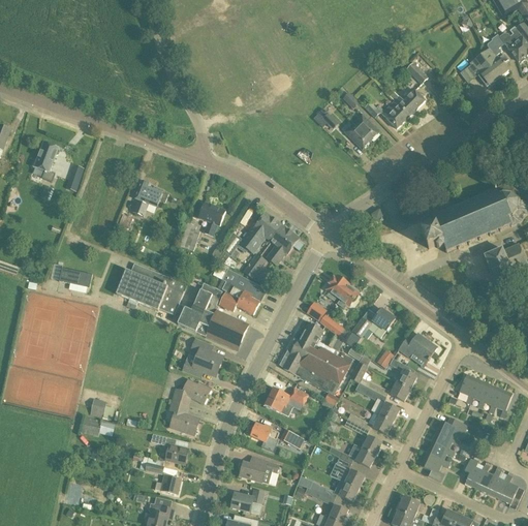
[(527,2),(526,0),(492,0),(502,18),(518,8),(525,20),(526,19),(527,21),(527,2)]
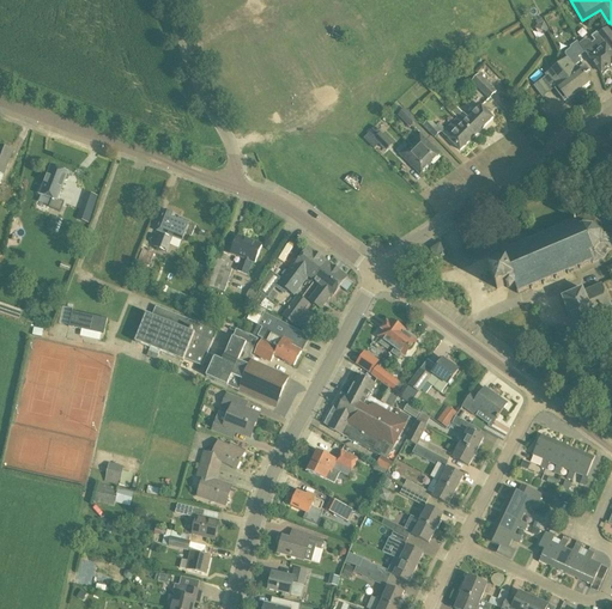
[(543,19),(540,16),(534,19),(535,23),(534,26),(546,30),(546,26),(543,19)]
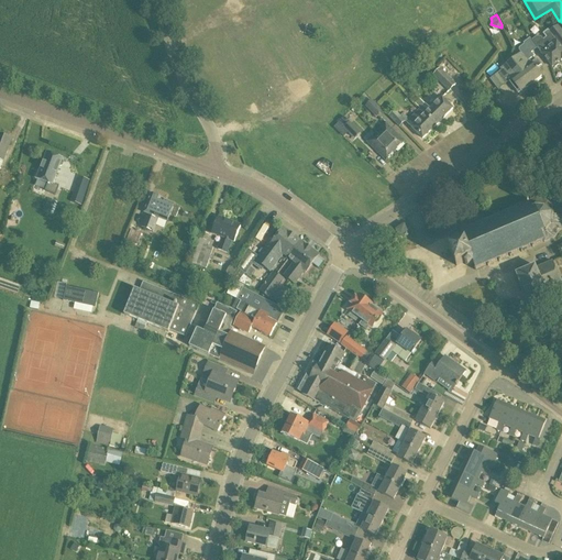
[(561,30),(559,26),(554,24),(548,29),(547,28),(542,31),(546,35),(542,37),(540,34),(531,33),(529,35),(535,43),(540,51),(551,65),(552,64),(553,65),(558,62),(557,61),(561,55),(561,30)]
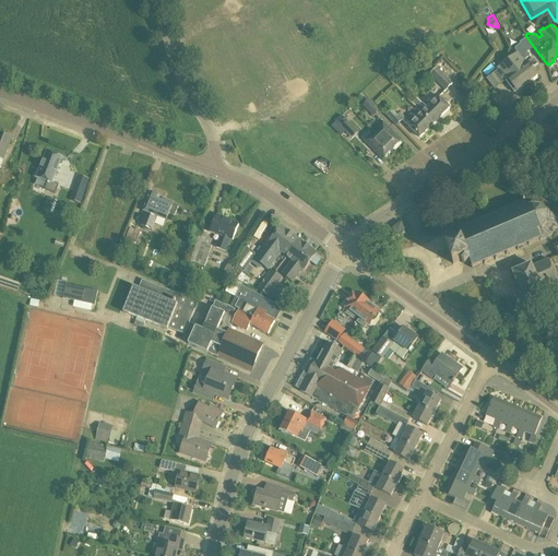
[(517,67),(526,81),(536,72),(532,66),(536,62),(532,56),(526,59),(524,57),(529,54),(519,42),(514,45),(514,47),(515,49),(509,55),(517,67)]
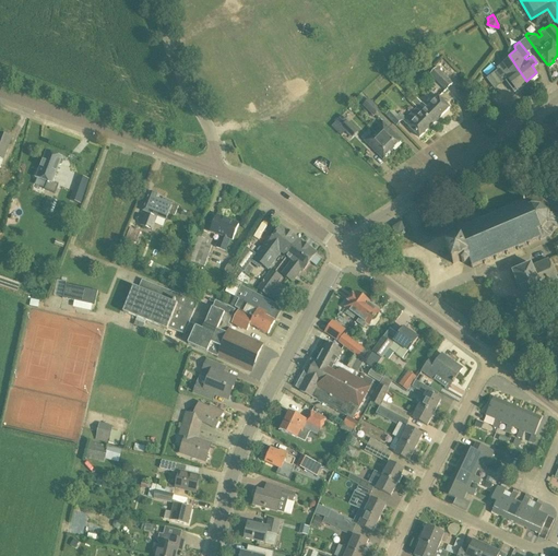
[(515,89),(526,81),(517,67),(509,55),(495,66),(497,67),(485,75),(493,86),(503,78),(513,90),(515,89)]
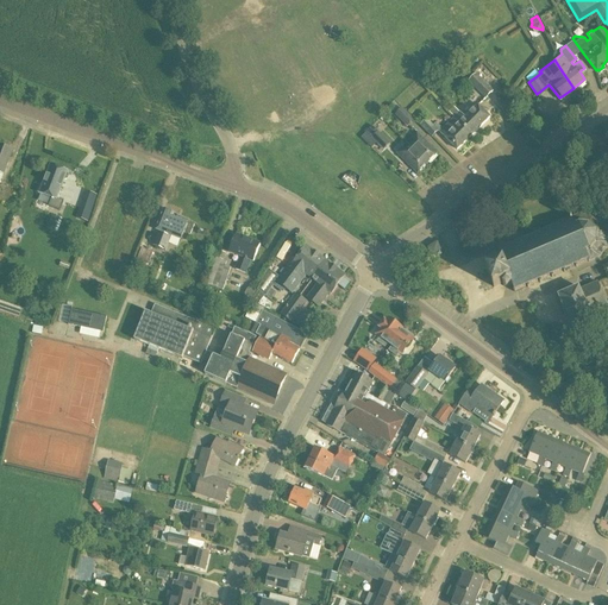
[(484,96),(493,88),(475,71),(467,79),(484,96)]
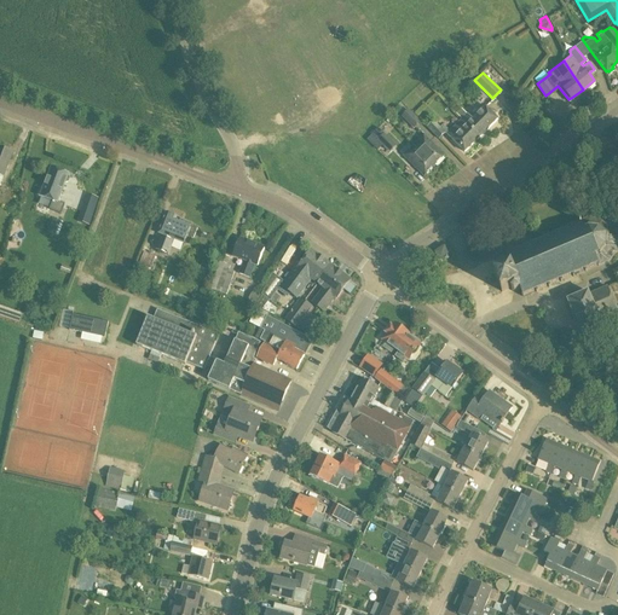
[(460,116),(479,135),(497,117),(485,104),(472,117),(466,110),(466,111),(460,105),(455,111),(460,116)]
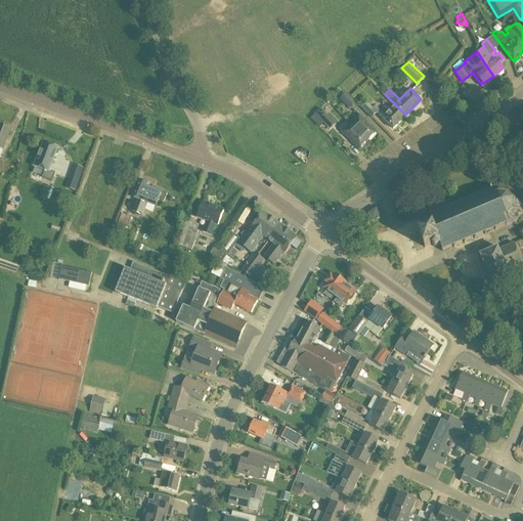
[(349,106),(355,100),(345,90),(339,96),(349,106)]
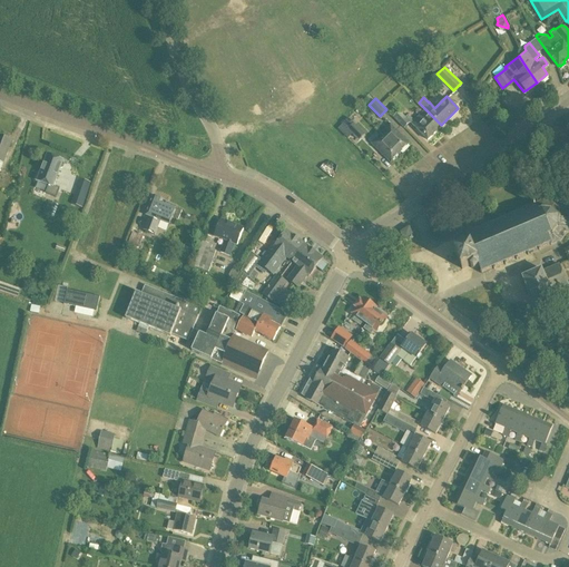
[(357,138),(364,132),(353,120),(361,113),(355,107),(342,121),(357,138)]
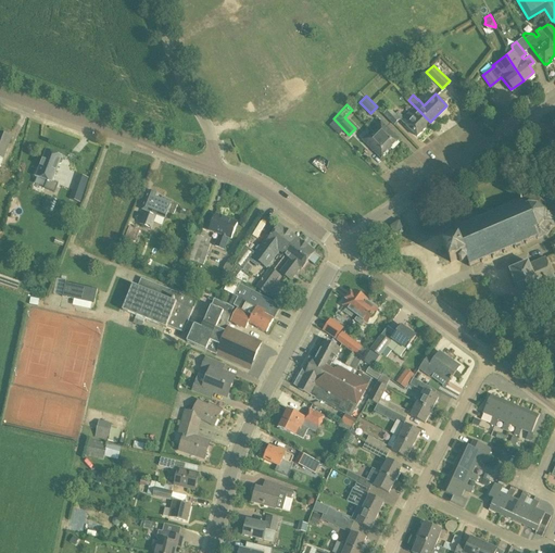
[(416,135),(430,122),(413,104),(403,115),(396,110),(394,112),(388,105),(382,112),(393,123),(399,117),(405,123),(416,135)]
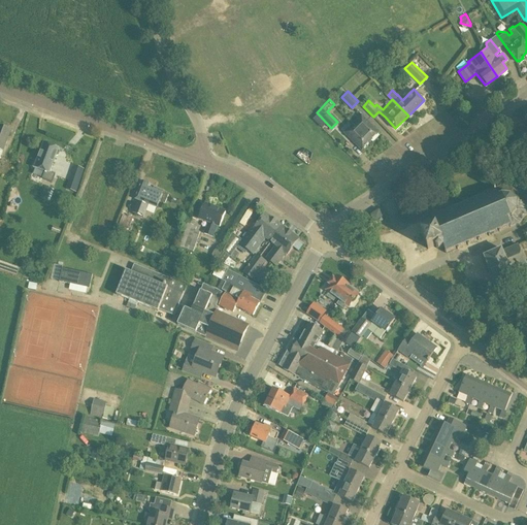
[(342,113),(350,120),(355,115),(348,107),(342,113)]
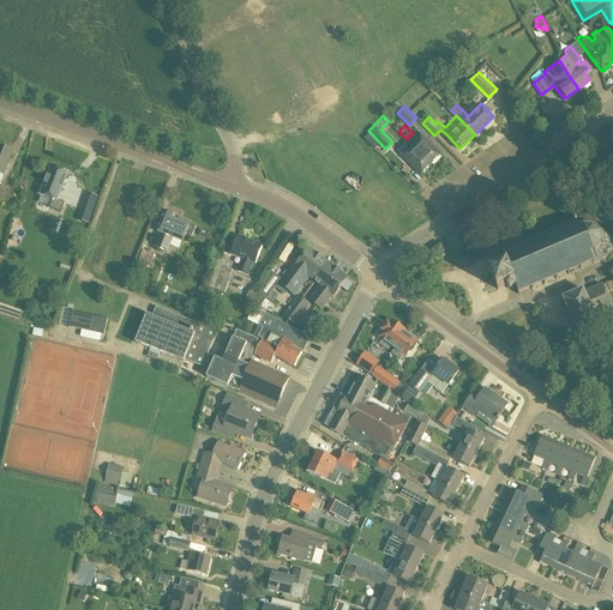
[(418,140),(413,145),(430,163),(442,152),(419,131),(414,136),(418,140)]
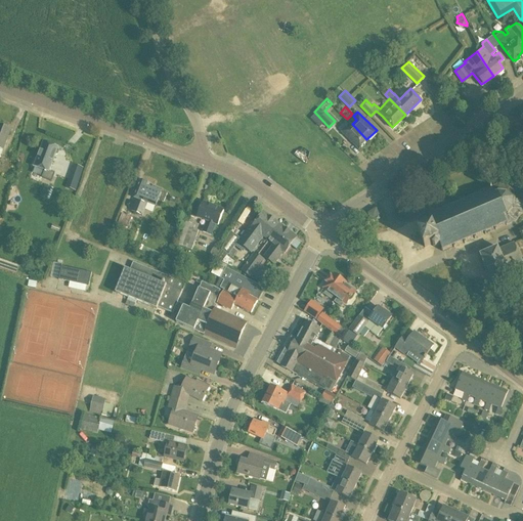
[(0,153),(2,147),(10,127),(0,122),(0,153)]
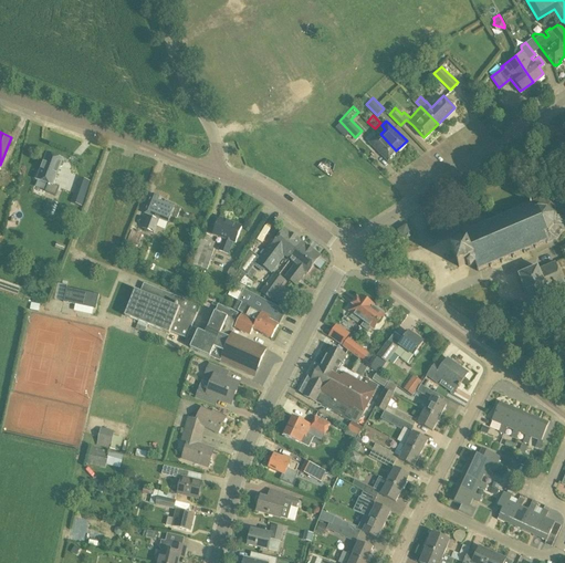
[(396,150),(380,134),(376,138),(372,135),(366,139),(387,159),(396,150)]
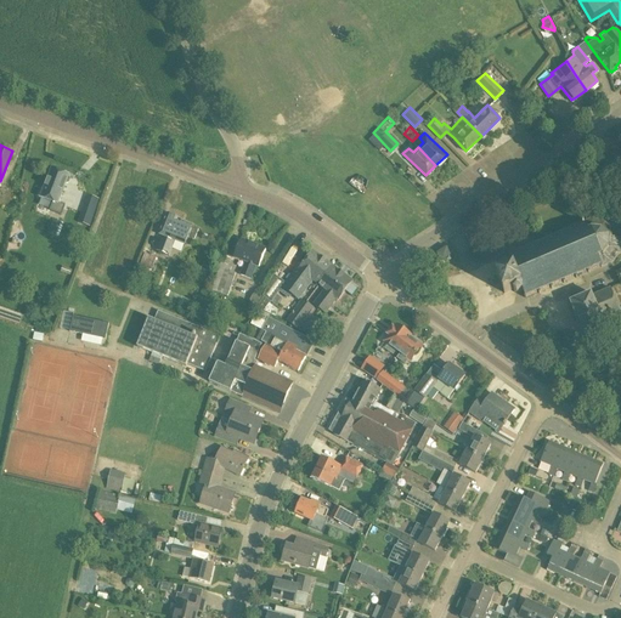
[(57,202),(65,181),(68,181),(69,176),(68,174),(68,173),(51,165),(43,187),(40,186),(38,194),(45,197),(41,205),(49,208),(51,199),(57,202)]
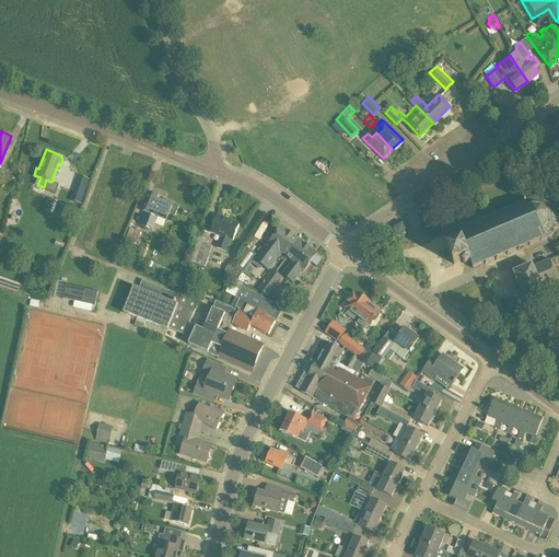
[(72,189),(70,198),(80,201),(83,194),(72,189)]
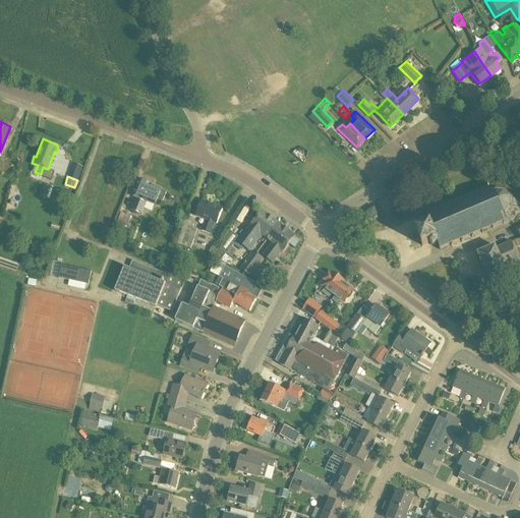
[(162,199),(166,189),(160,187),(150,182),(139,177),(132,194),(134,195),(129,208),(140,212),(146,200),(154,204),(156,196),(162,199)]
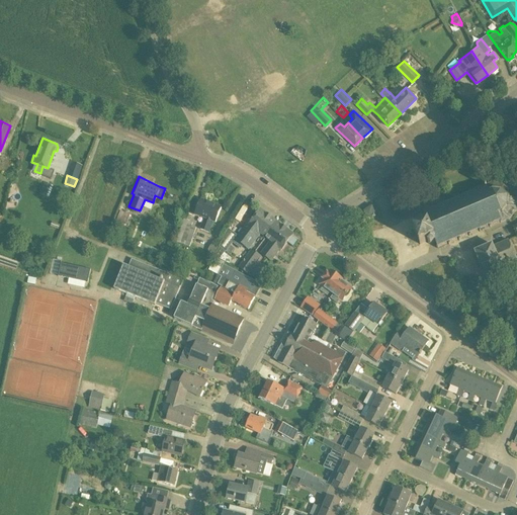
[(46,194),(50,182),(44,180),(38,192),(46,194)]
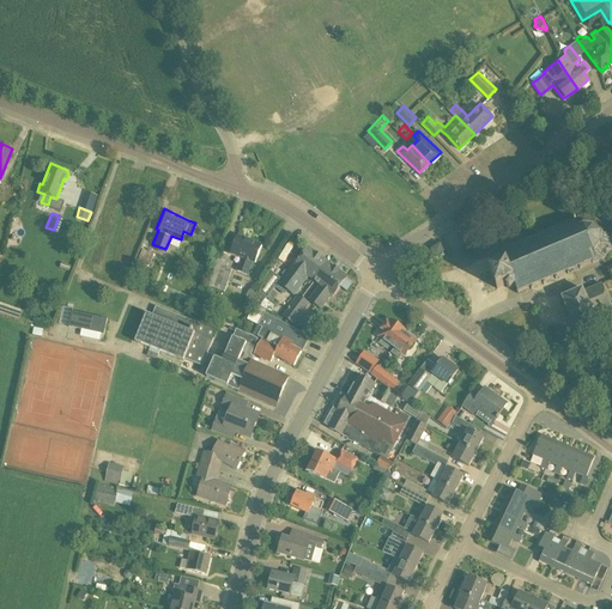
[(603,256),(610,247),(611,233),(607,223),(597,214),(583,213),(575,217),(575,218),(561,224),(561,225),(500,251),(497,250),(494,251),(491,256),(496,266),(488,269),(496,286),(504,282),(506,285),(508,286),(514,284),(517,290),(577,265),(579,266),(593,260),(603,256)]
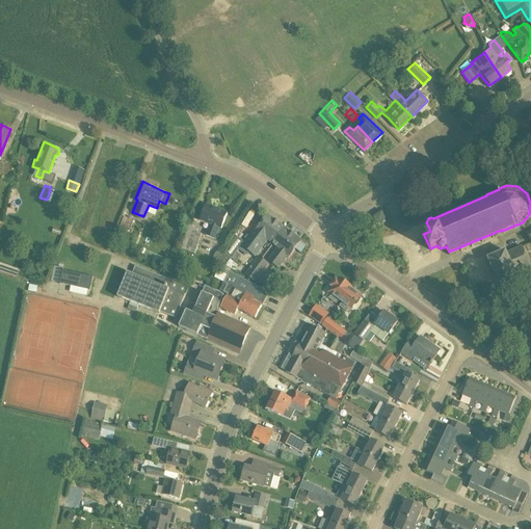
[(220,227),(227,211),(206,203),(200,218),(208,221),(204,233),(214,237),(218,226),(220,227)]
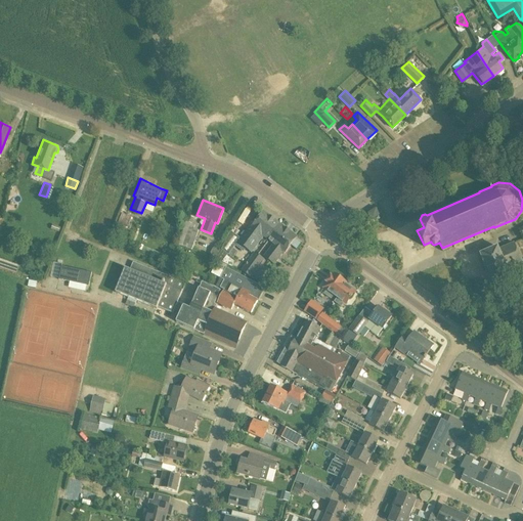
[(375,219),(380,216),(378,214),(380,212),(376,206),(366,211),(371,218),(374,217),(375,219)]
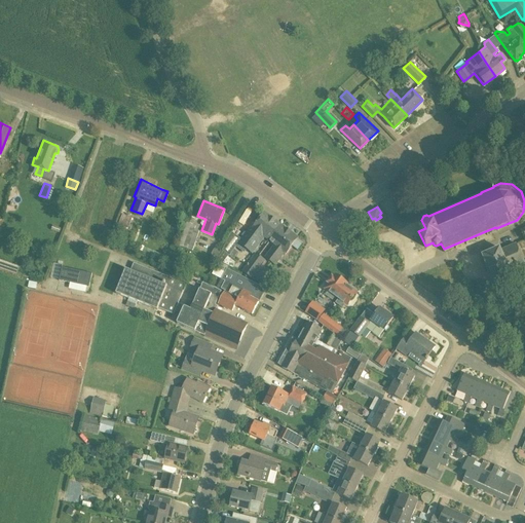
[(127,226),(132,216),(121,212),(115,226),(120,228),(122,224),(127,226)]
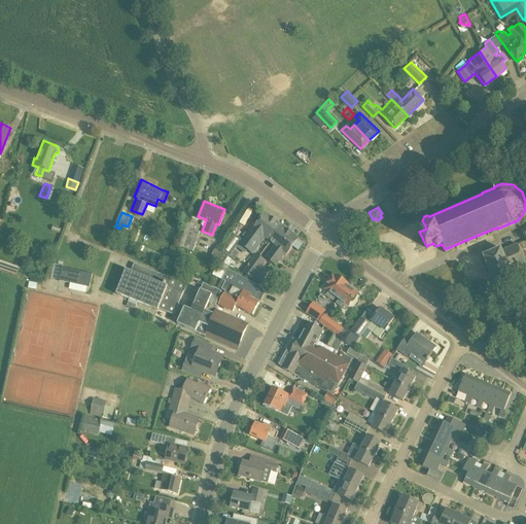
[(270,239),(280,224),(264,212),(252,226),(250,224),(246,230),(244,231),(241,234),(242,236),(241,237),(231,231),(221,249),(222,249),(216,258),(232,266),(236,260),(228,254),(228,253),(229,254),(235,245),(244,251),(246,248),(252,253),(265,236),(270,239)]
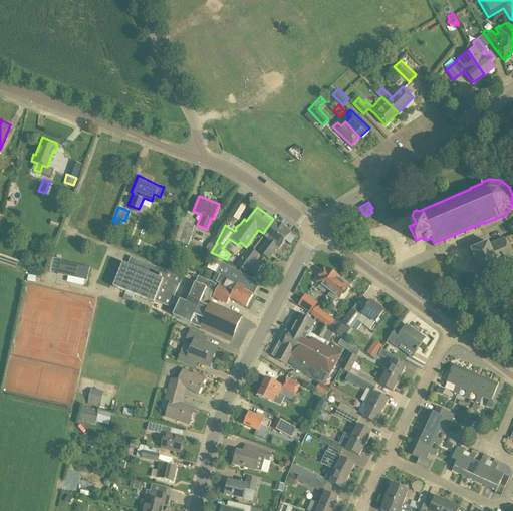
[(188,242),(194,223),(189,222),(190,219),(181,216),(174,238),(188,242)]
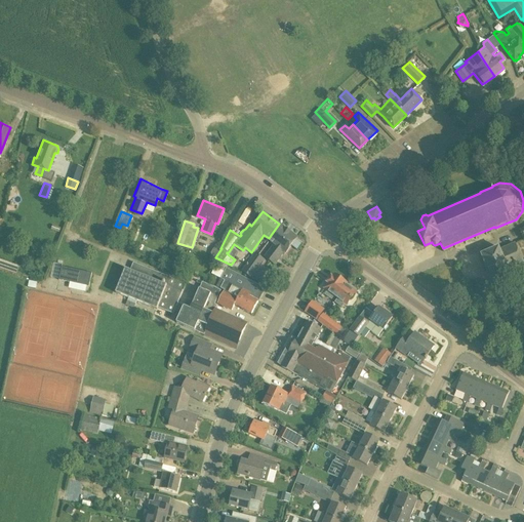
[(279,224),(269,238),(273,242),(264,255),(273,263),(283,249),(285,250),(296,236),(279,224)]
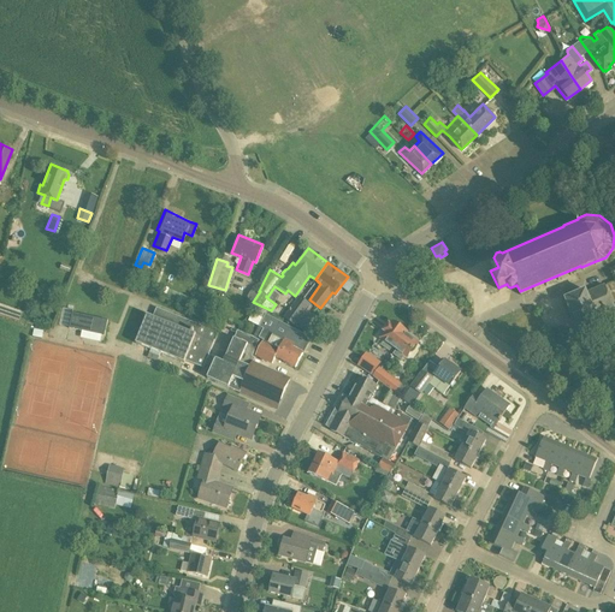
[(613,307),(603,283),(585,290),(585,287),(563,296),(567,307),(572,316),(575,326),(577,326),(580,333),(591,328),(587,321),(597,318),(597,316),(605,313),(604,310),(613,307)]
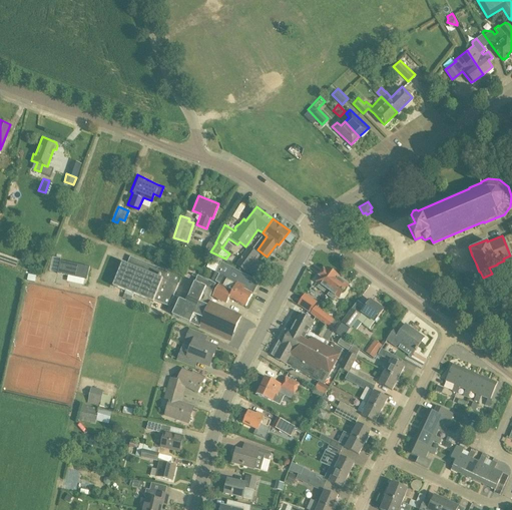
[(215,242),(209,238),(204,245),(211,250),(215,242)]
